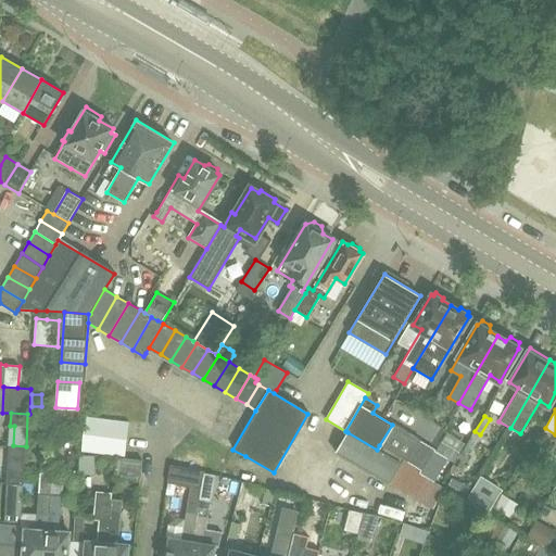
[(80,454),(114,456),(123,457),(126,424),(116,422),(83,419),(80,454)]
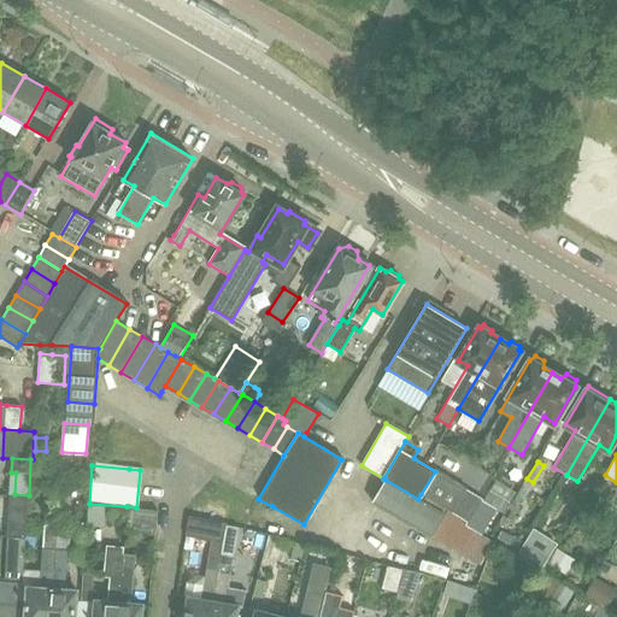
[(453,481),(435,471),(421,494),(439,505),(453,481)]
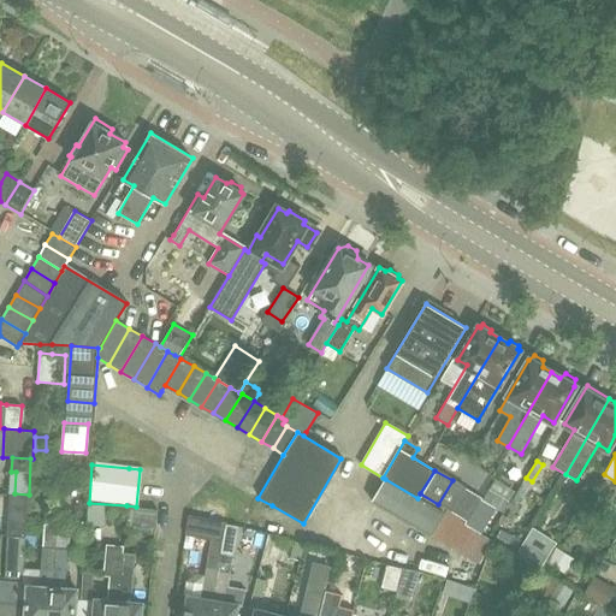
[(443,513),(418,498),(385,479),(371,502),(428,537),(443,513)]
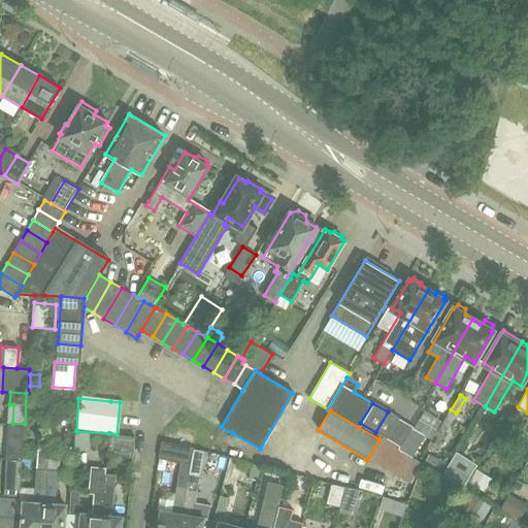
[(386,438),(398,418),(388,411),(375,432),(386,438)]
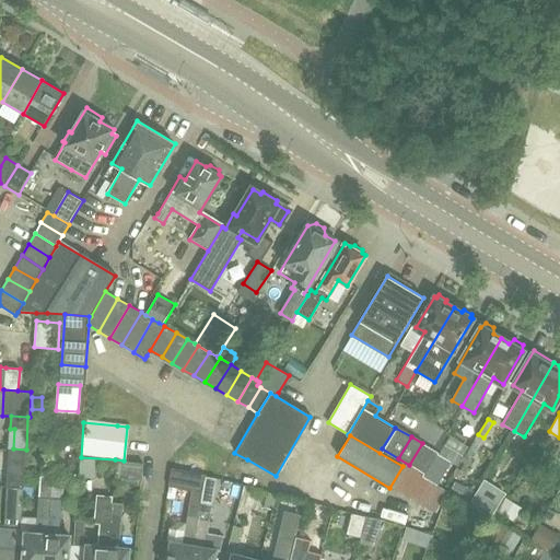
[(422,443),(409,465),(407,468),(422,478),(438,453),(422,443)]
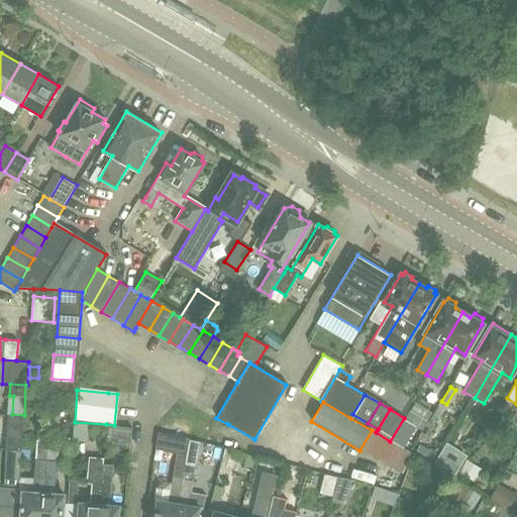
[(409,410),(404,418),(390,441),(403,448),(417,427),(422,430),(427,421),(409,410)]
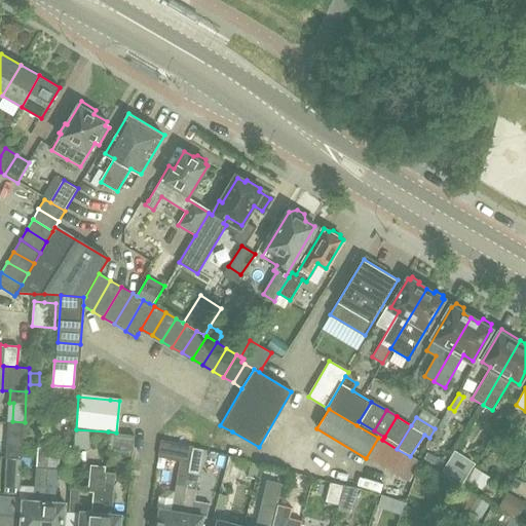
[(6,458),(22,459),(23,454),(23,443),(25,422),(12,421),(8,421),(6,458)]
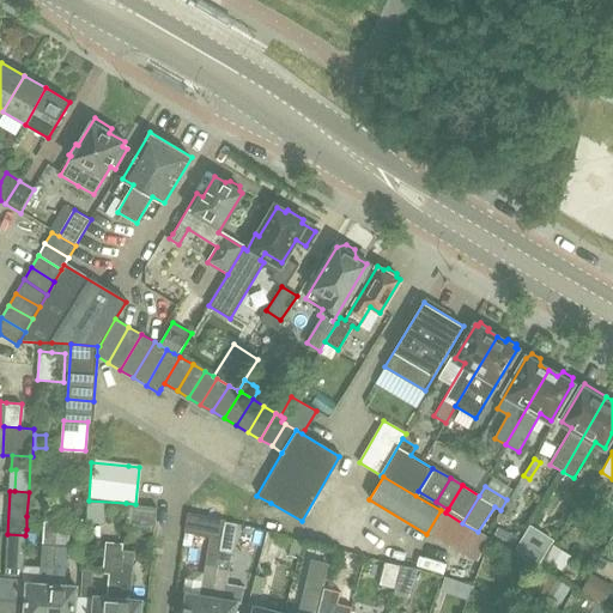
[(128,505),(125,527),(155,530),(157,509),(128,505)]
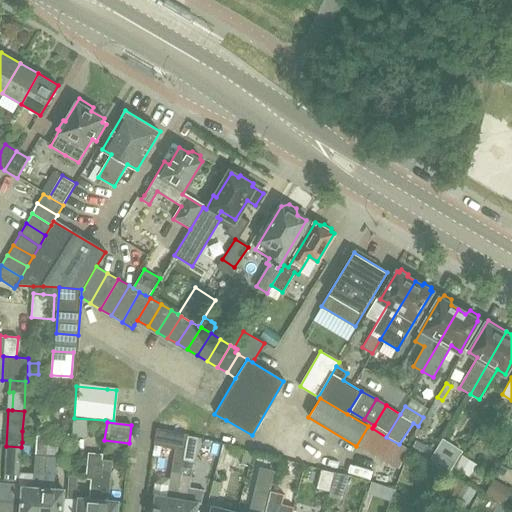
[(41,511),(45,456),(48,427),(37,426),(32,488),(24,488),(21,511),(41,511)]
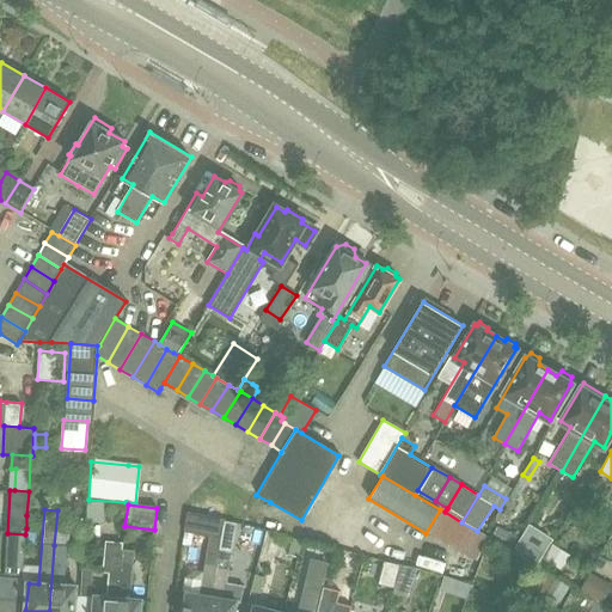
[(477,531),(461,522),(445,512),(440,509),(426,533),(478,564),(488,537),(487,537),(477,531)]
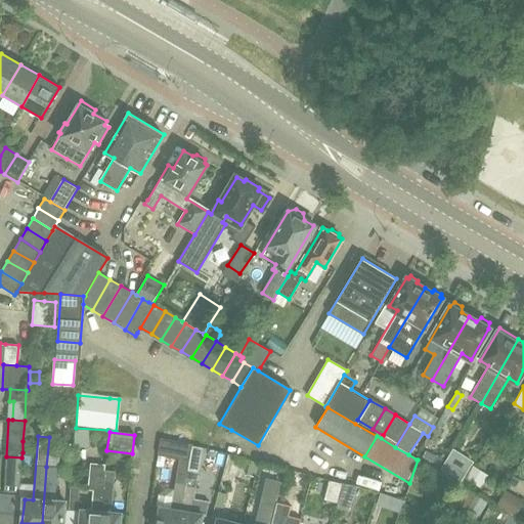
[(174,479),(174,483),(170,509),(159,507),(156,523),(177,523),(191,445),(191,443),(162,438),(159,457),(177,461),(174,479)]
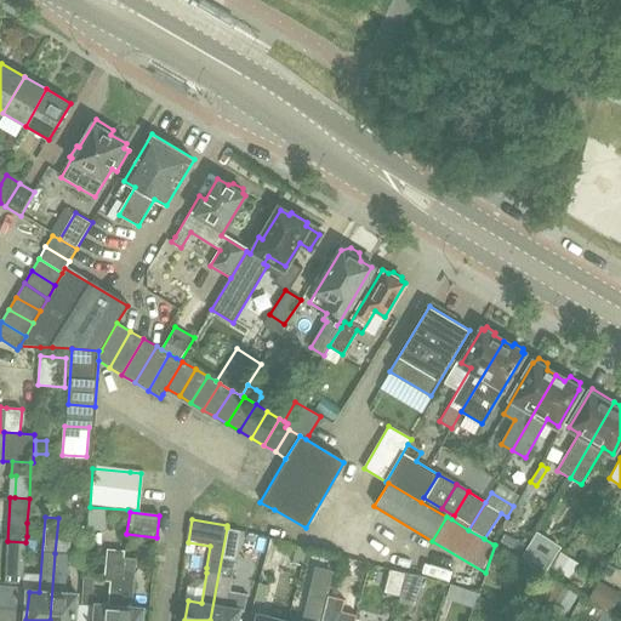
[(243,530),(227,528),(210,620),(235,620),(239,609),(243,609),(245,592),(229,590),(231,577),(231,576),(233,559),(238,560),(243,530)]
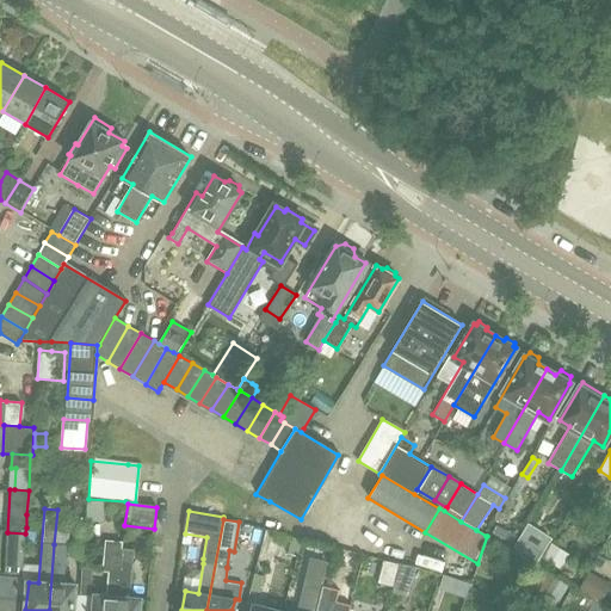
[(492,523),(486,536),(487,536),(510,548),(516,536),(492,523)]
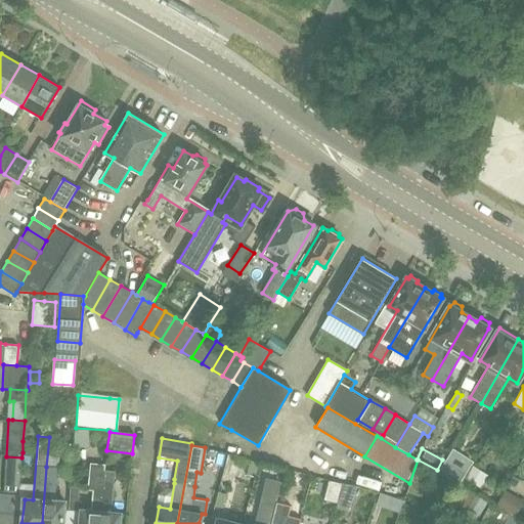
[(22,457),(6,456),(4,492),(19,492),(22,457)]
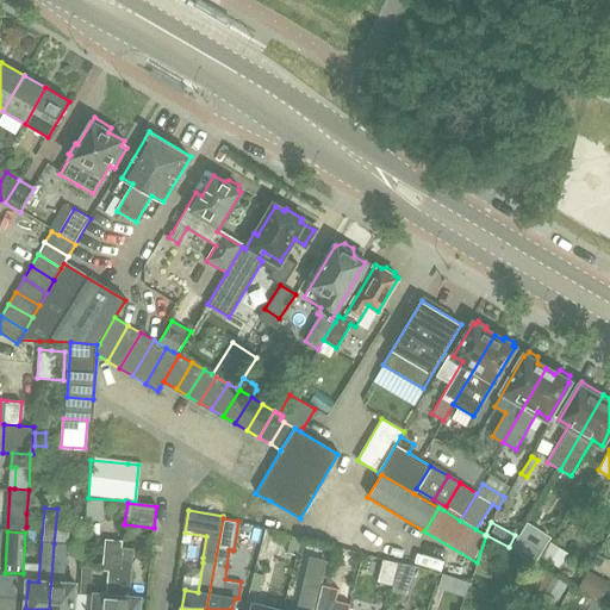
[(292,536),(287,553),(298,556),(302,539),(292,536)]
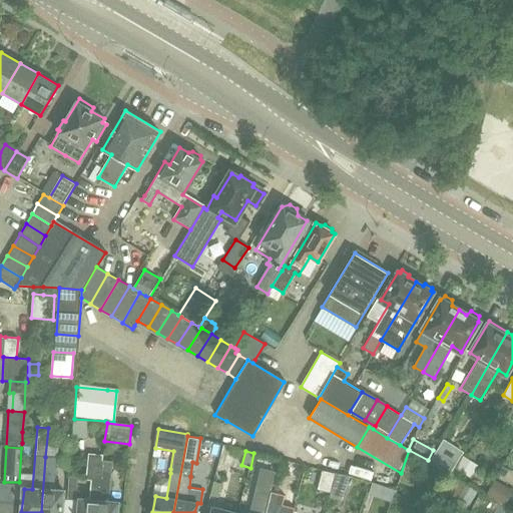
[(85,478),(90,479),(88,501),(79,500),(78,512),(96,512),(102,461),(103,454),(87,452),(85,478)]
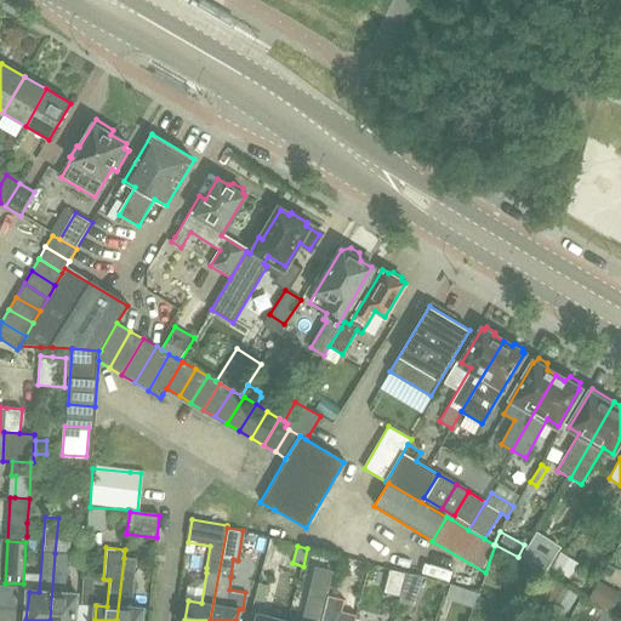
[(495,550),(491,562),(484,584),(501,590),(508,568),(512,556),(495,550)]
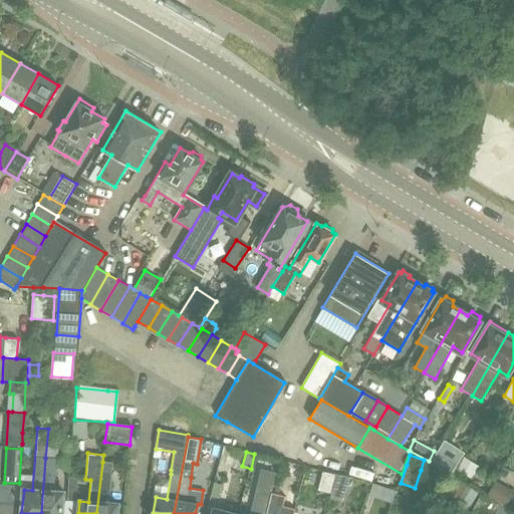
[(464,457),(457,469),(472,478),(479,467),(464,457)]
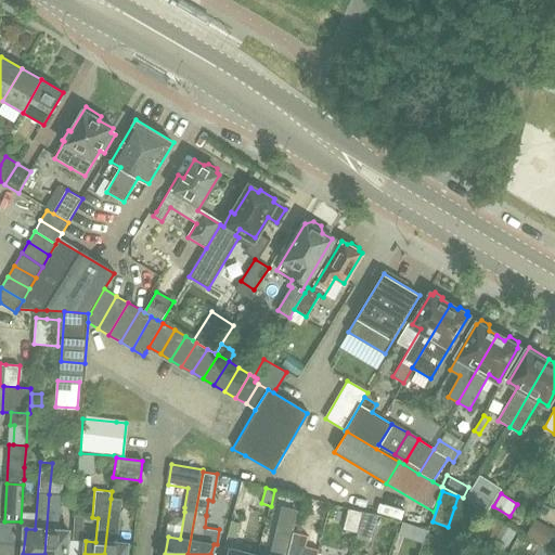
[(49,494),(44,554),(67,554),(69,531),(59,530),(62,495),(49,494)]
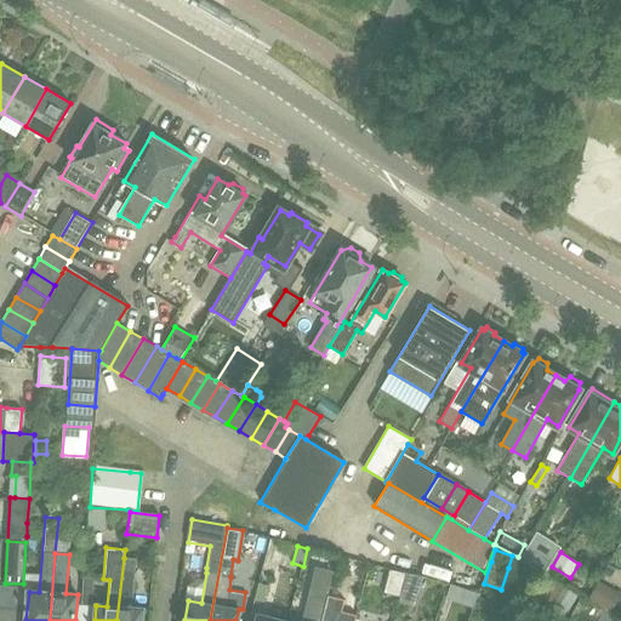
[(141,620),(142,610),(130,609),(135,559),(124,558),(117,620),(141,620)]
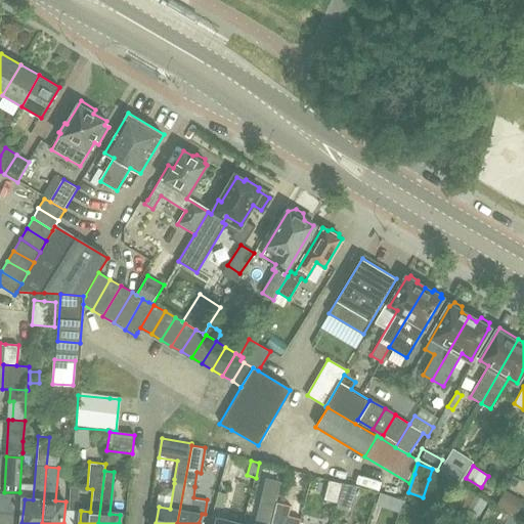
[(338,506),(343,484),(329,480),(323,501),(338,506)]
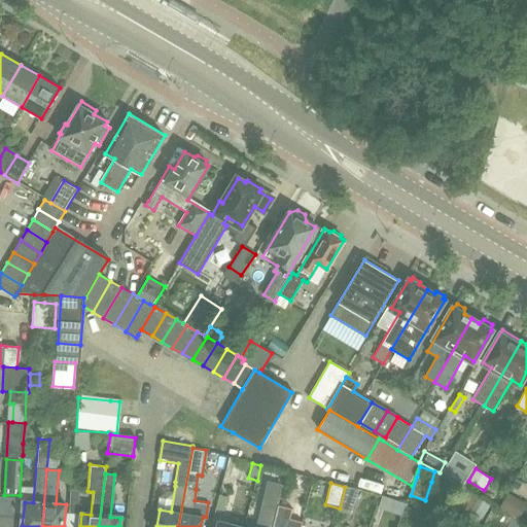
[(340,508),(339,513),(350,516),(359,489),(345,487),(340,508)]
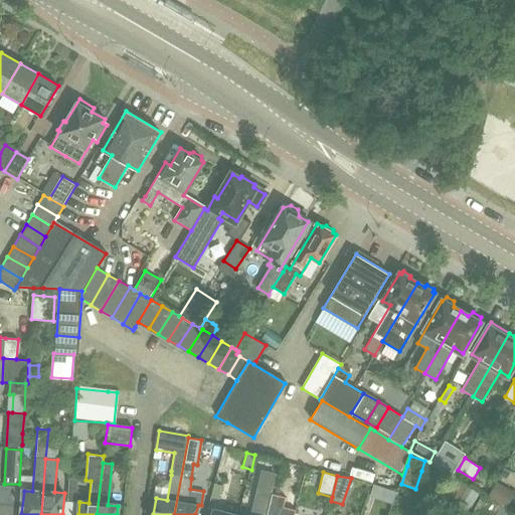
[(67,501),(76,502),(78,479),(75,479),(69,478),(67,501)]
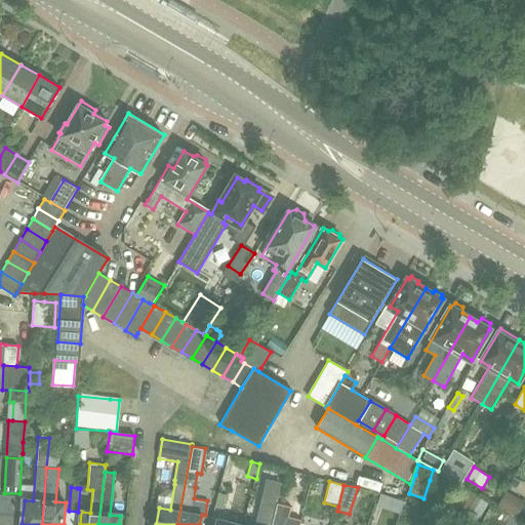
[(506,492),(497,507),(517,518),(524,502),(506,492)]
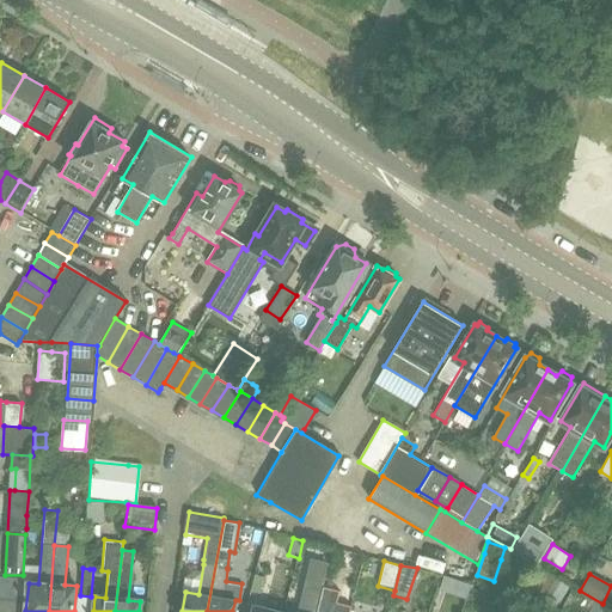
[(22,599),(23,577),(0,575),(0,597),(10,598),(22,599)]
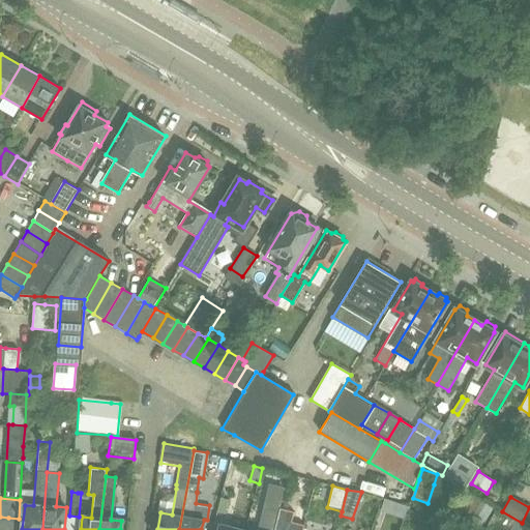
[(478,499),(470,513),(484,523),(494,508),(478,499)]
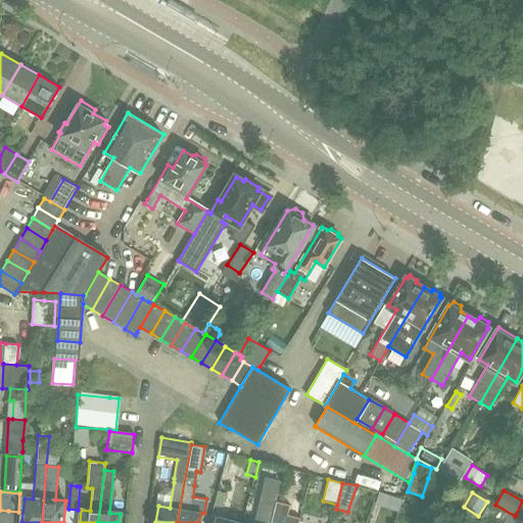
[(391,495),(387,508),(398,511),(402,500),(391,495)]
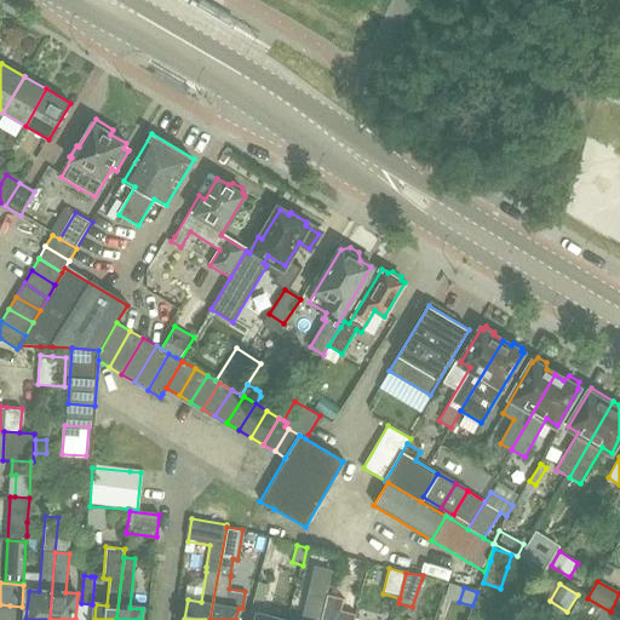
[(309,591),(303,615),(321,619),(325,607),(327,595),(326,595),(325,595),(315,592),(309,591)]
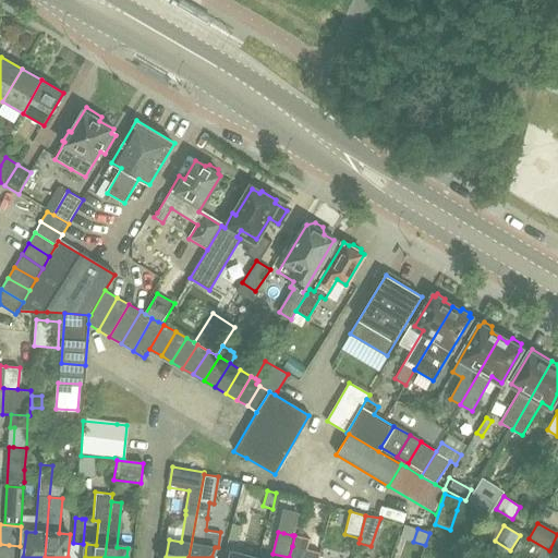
[(522,557),(537,557),(544,548),(521,537),(513,553),(522,557)]
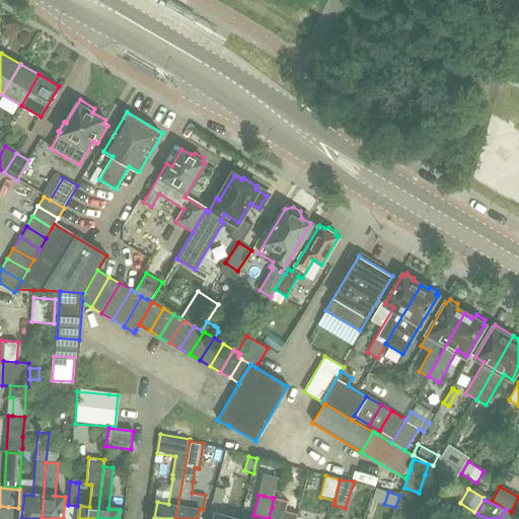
[(0,506),(0,518),(7,518),(8,507),(0,506)]
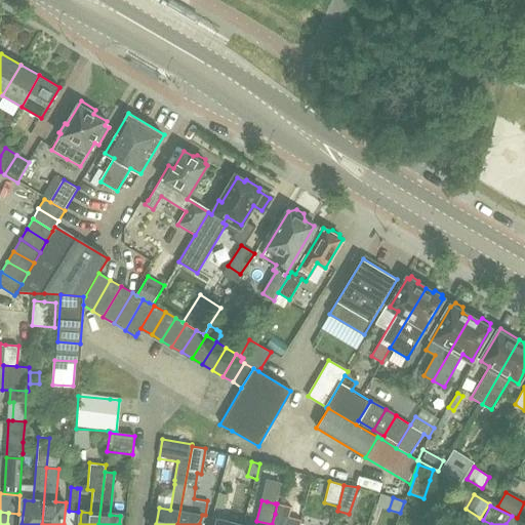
[(16,524),(18,514),(8,513),(7,524),(16,524)]
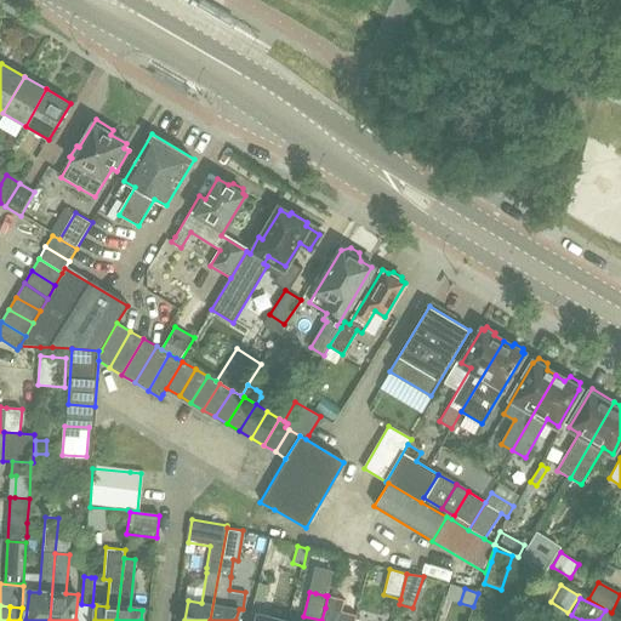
[(620,620),(620,619),(605,610),(598,620),(620,620)]
